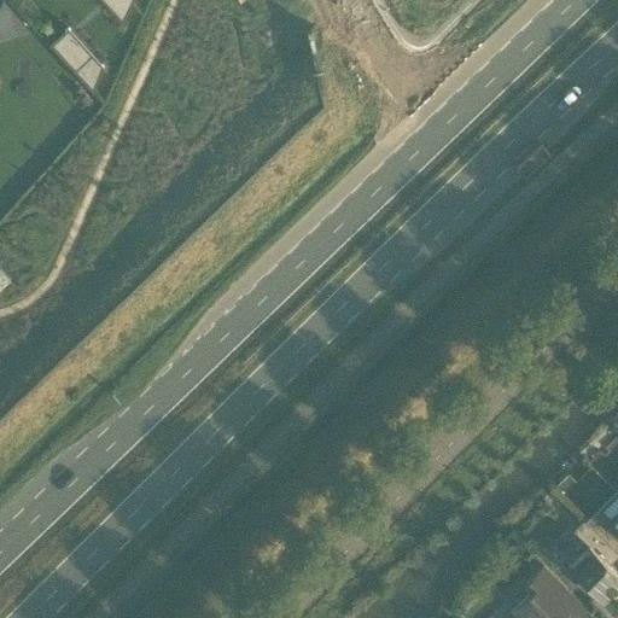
[(121,21),(123,22),(132,0),(108,0),(123,17),(121,21)]
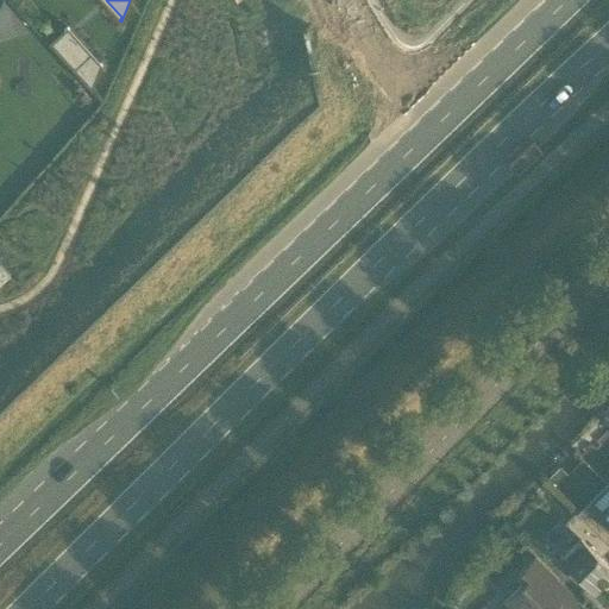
[(0,35),(11,31),(1,1),(0,1),(0,35)]
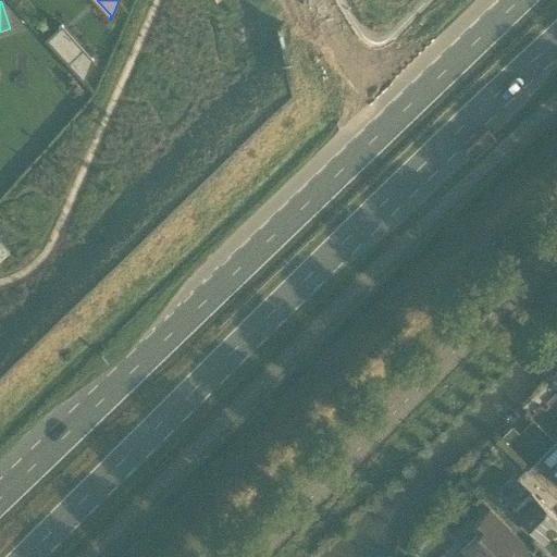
[(93,59),(91,57),(90,61),(81,50),(69,62),(48,40),(49,38),(48,37),(45,39),(83,82),(93,59)]
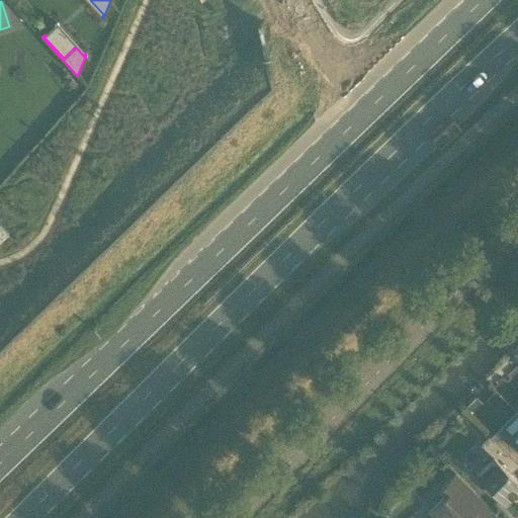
[(0,243),(11,234),(0,220),(0,243)]
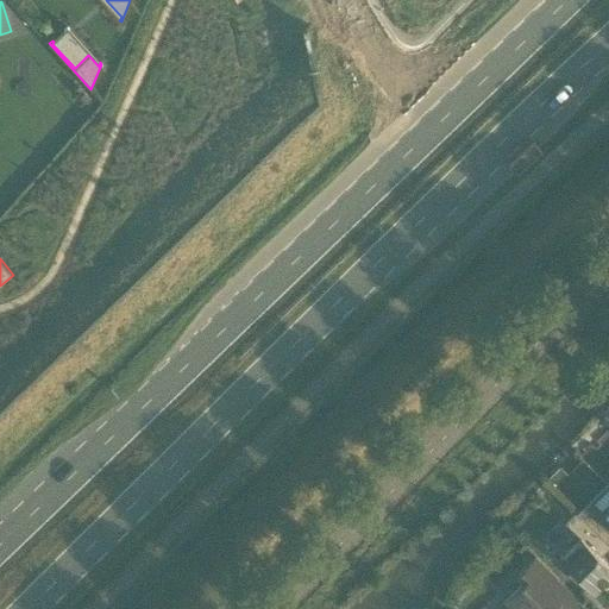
[(594,507),(582,518),(606,541),(608,537),(608,507),(601,515),(594,507)]
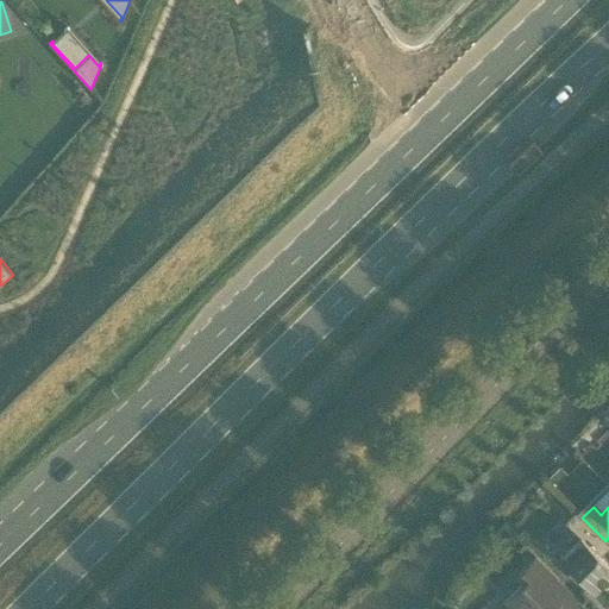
[(571,545),(559,557),(577,575),(594,591),(600,585),(601,585),(602,584),(606,585),(608,583),(608,578),(608,577),(608,576),(608,565),(595,551),(606,541),(582,518),(576,512),(564,522),(575,533),(566,541),(571,545)]
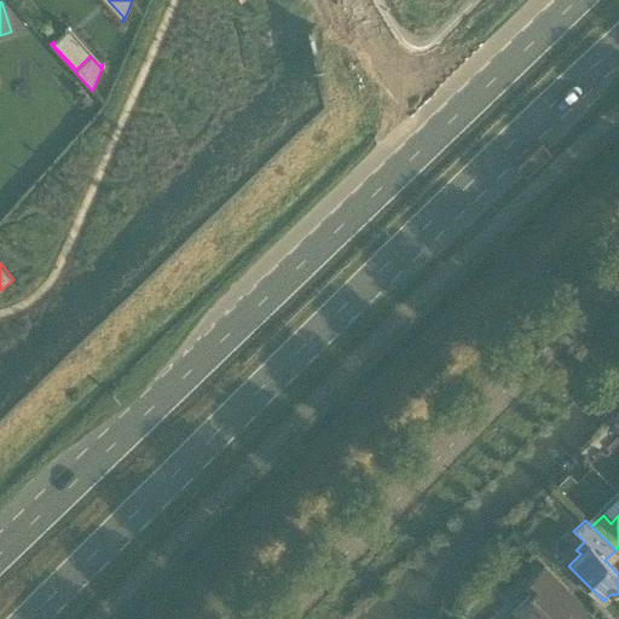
[(512,611),(520,618),(578,618),(589,608),(585,606),(544,565),(526,583),(532,590),(512,611)]
